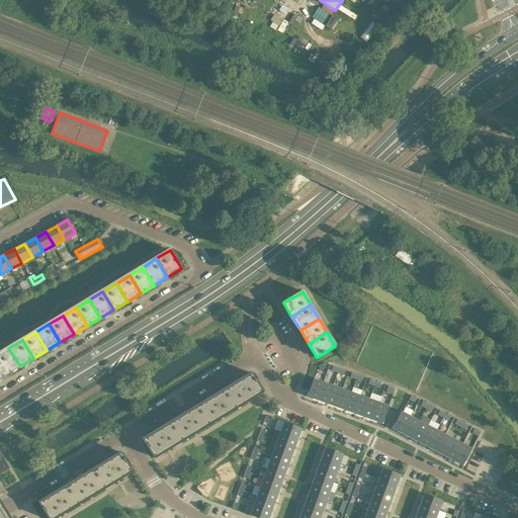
[(0,352),(0,363),(6,374),(20,366),(8,348),(0,352)]
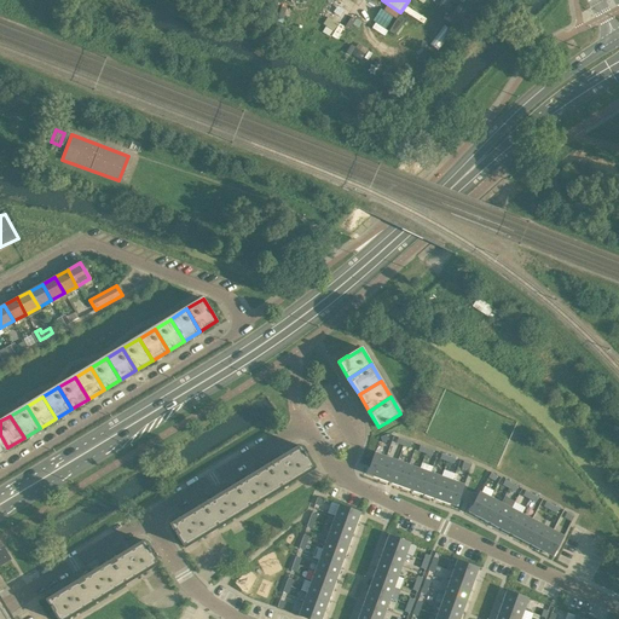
[(283,457),(296,479),(313,468),(305,456),(306,455),(300,446),(283,457)]
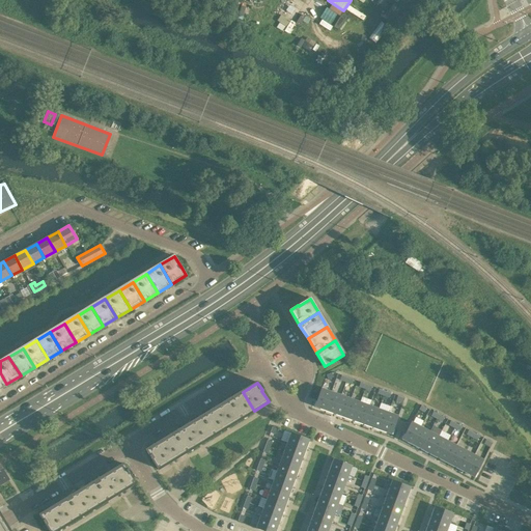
[(332,392),(330,391),(322,388),(314,407),(325,410),(332,392)]
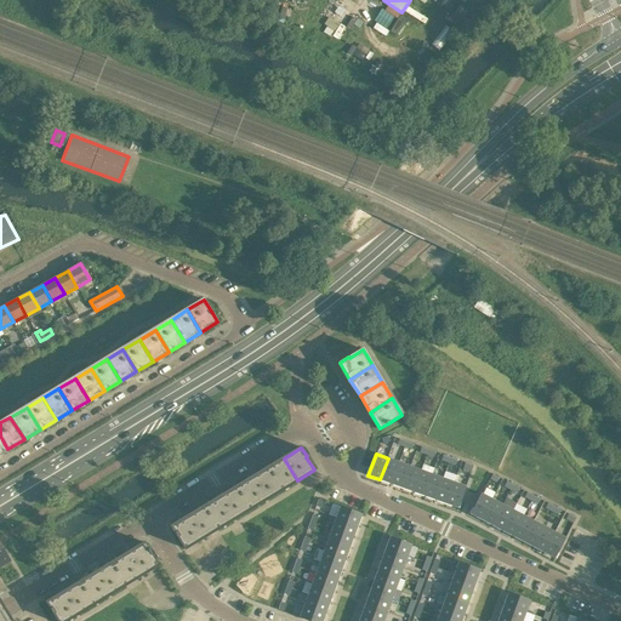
[(297,480),(284,459),(268,468),(281,490),(297,480)]
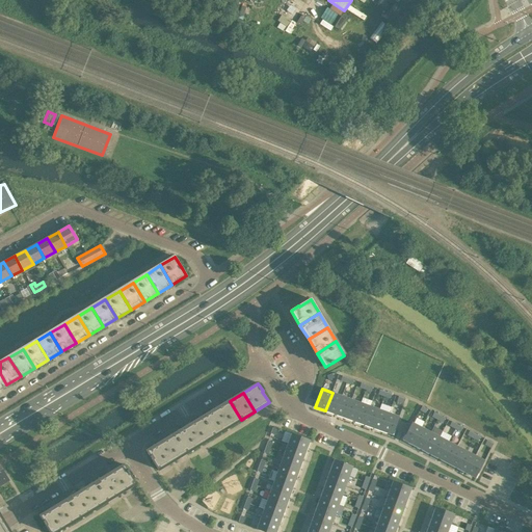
[(342,396),(335,394),(333,393),(325,410),(335,415),(342,396)]
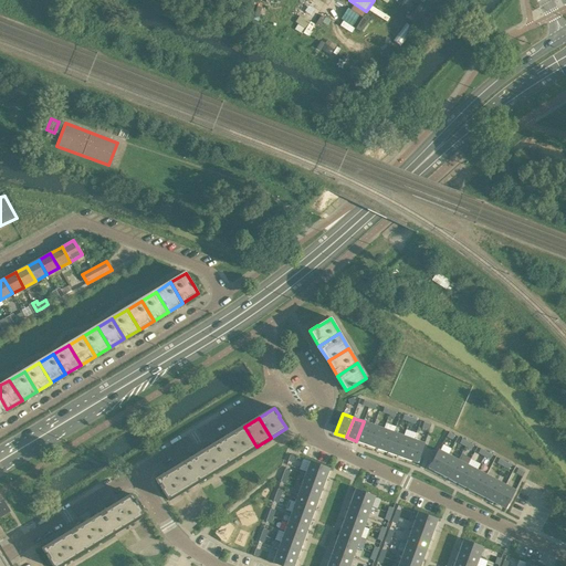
[(371,425),(364,421),(356,441),(367,444),(374,425),(371,425)]
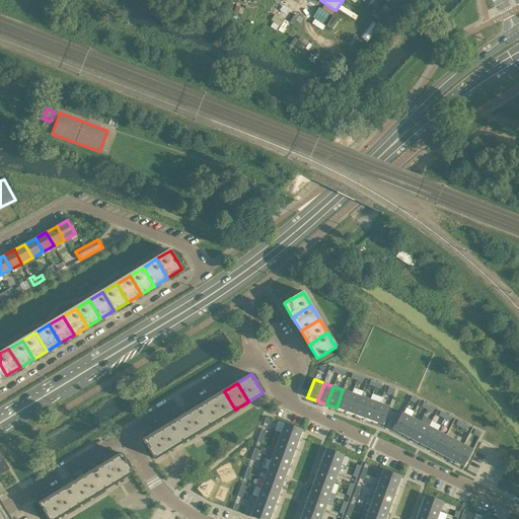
[(346,411),(352,393),(345,390),(343,389),(337,408),(346,411)]
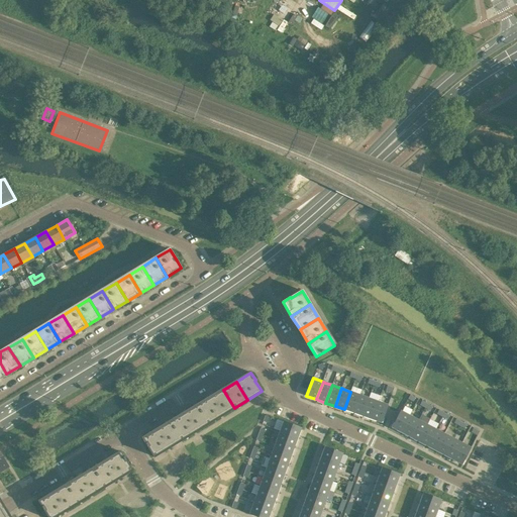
[(210,398),(221,416),(234,408),(223,390),(210,398)]
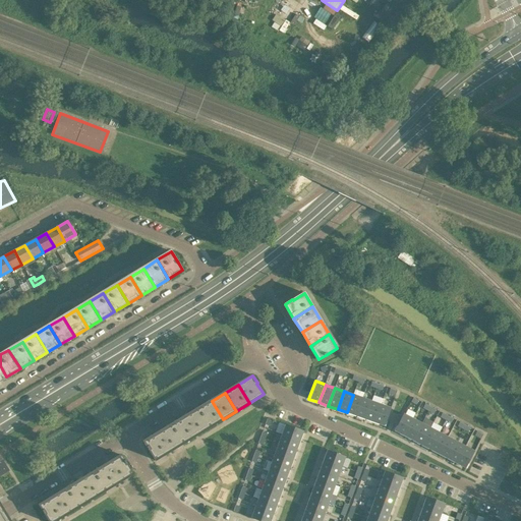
[(356,415),(362,398),(360,397),(353,395),(347,412),(356,415)]
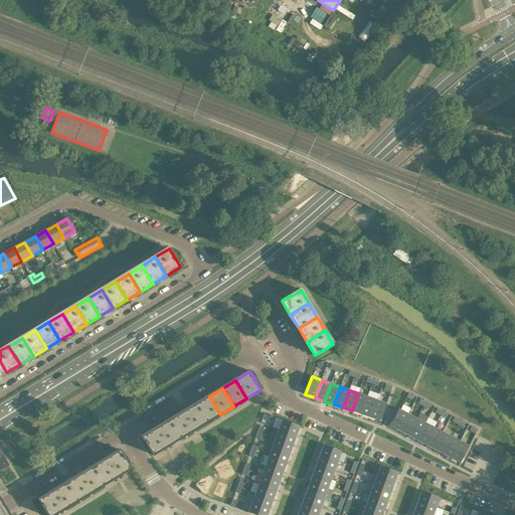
[(367,396),(360,393),(358,393),(352,410),(361,414),(367,396)]
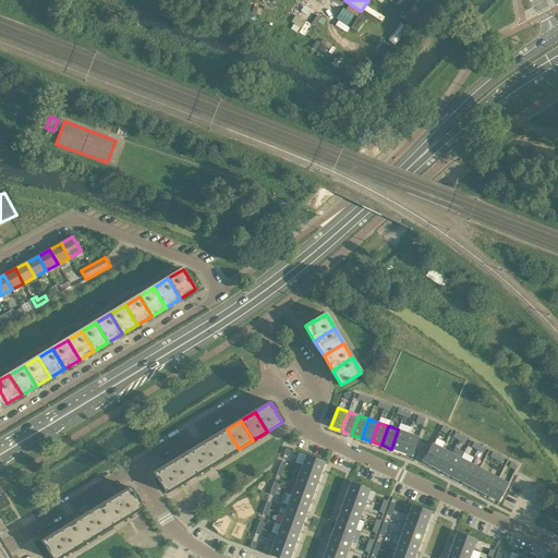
[(213,438),(225,458),(239,449),(227,429),(213,438)]
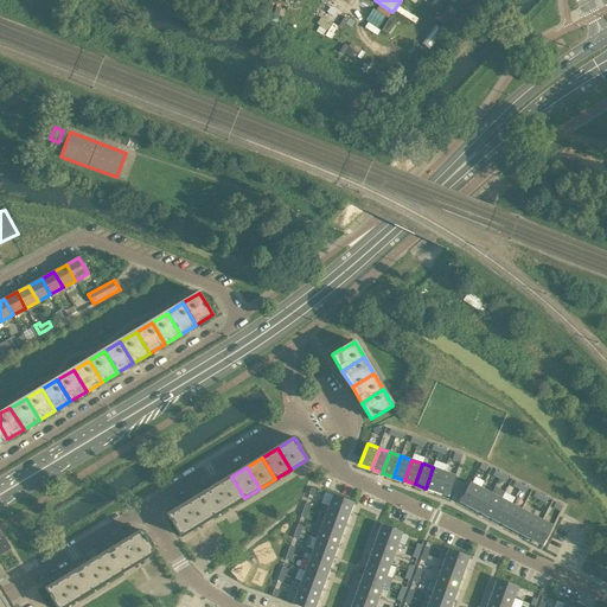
[(426,489),(436,492),(443,471),(441,471),(433,467),(426,489)]
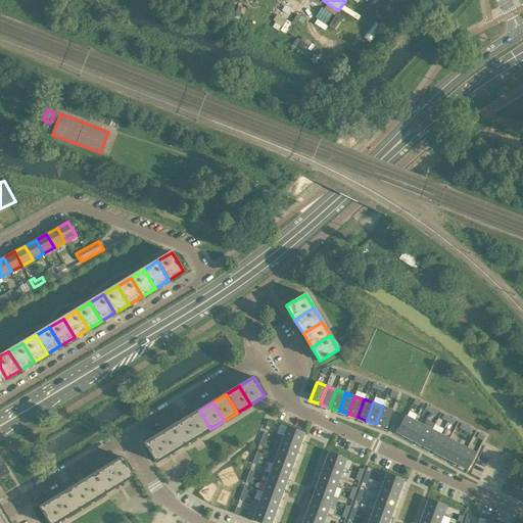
[(384,407),(382,406),(376,424),(386,427),(392,410),(384,407)]
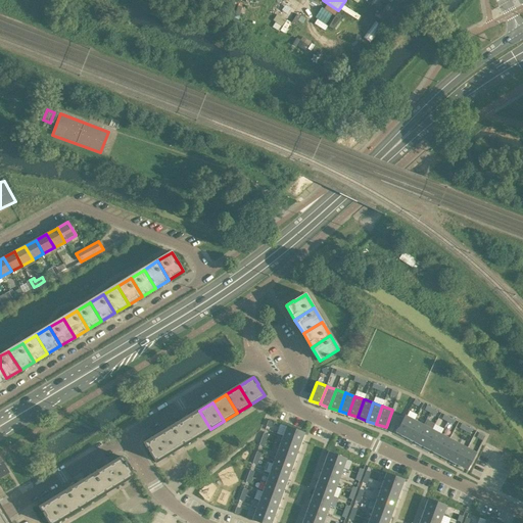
[(185,419),(196,437),(210,429),(199,411),(185,419)]
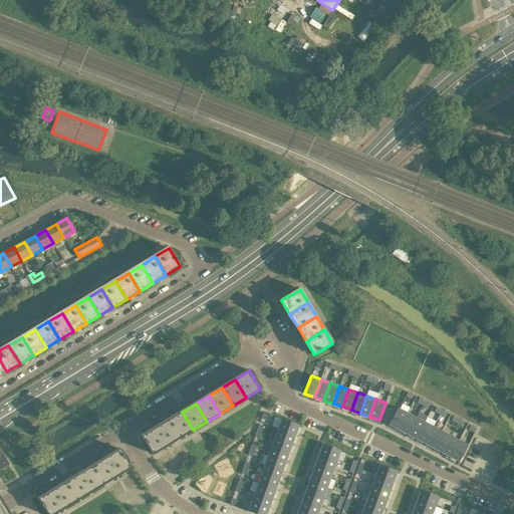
[(407,413),(405,412),(398,408),(389,424),(398,429),(407,413)]
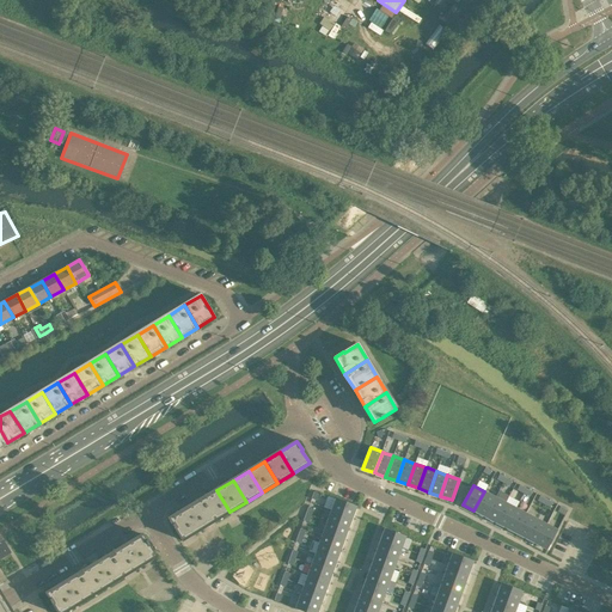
[(201,500),(214,521),(230,512),(216,490),(201,500)]
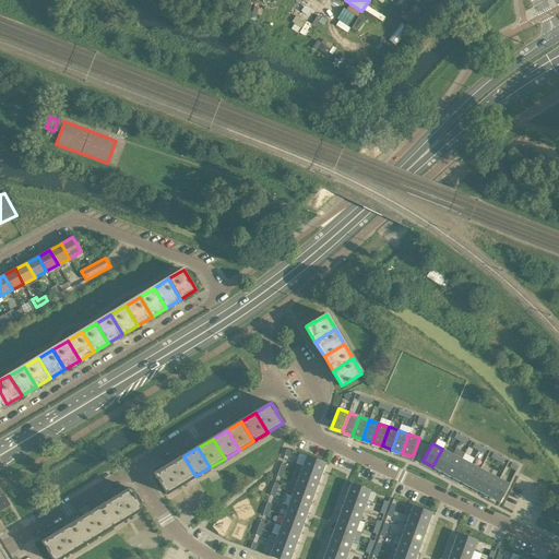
[(452,453),(444,450),(442,449),(432,466),(442,472),(452,453)]
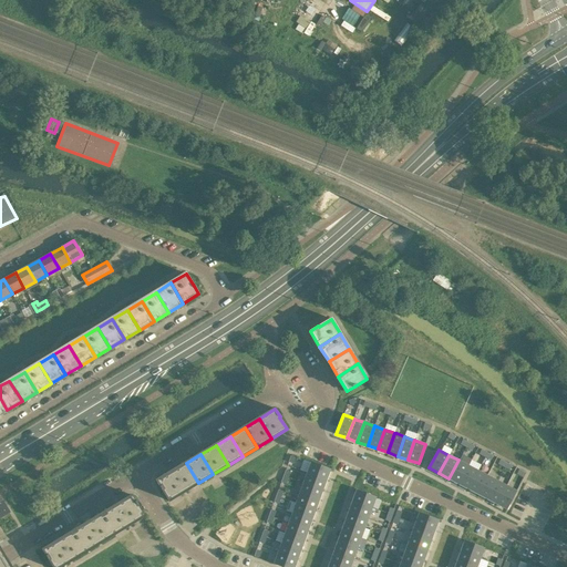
[(467,465),(465,464),(459,460),(449,478),(457,483),(467,465)]
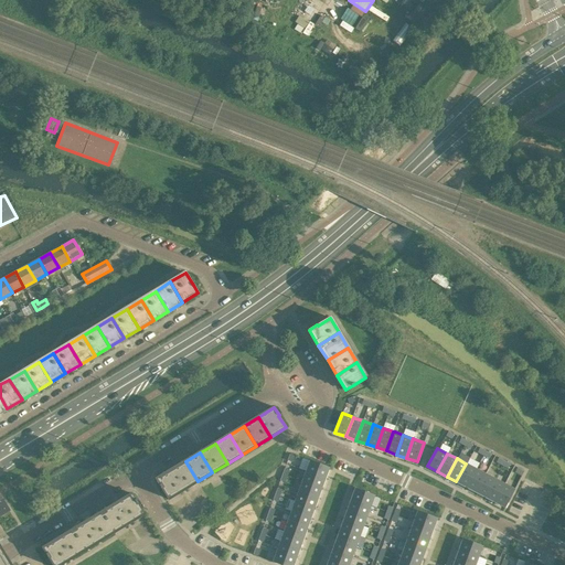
[(328,468),(309,460),(306,469),(305,471),(324,479),(328,468)]
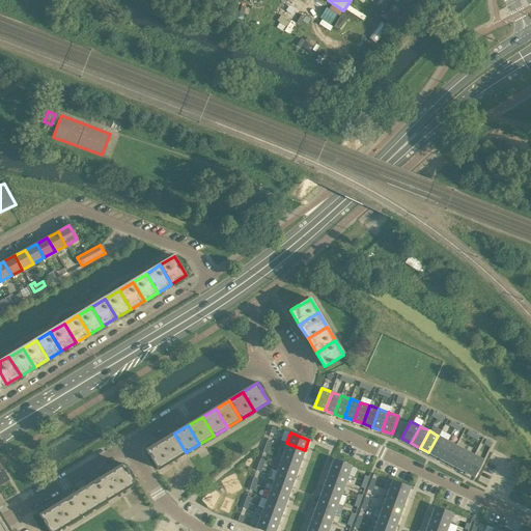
[(186,452),(174,434),(161,442),(172,460),(186,452)]
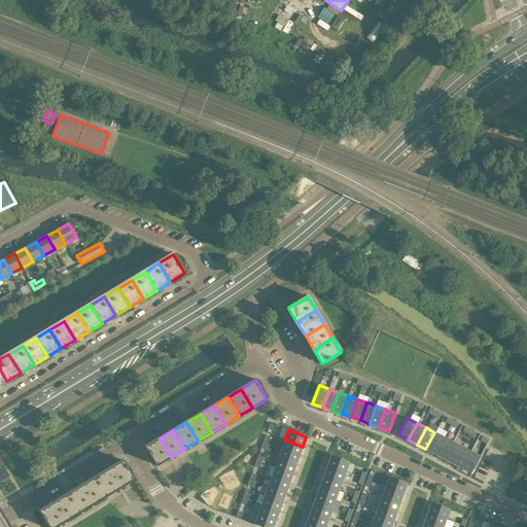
[(436,433),(434,432),(425,449),(434,454),(444,436),(436,433)]
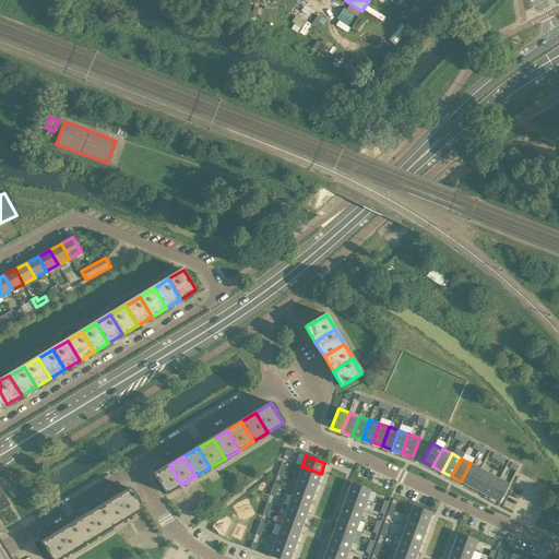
[(471,463),(461,482),(470,486),(479,468),(477,467),(471,463)]
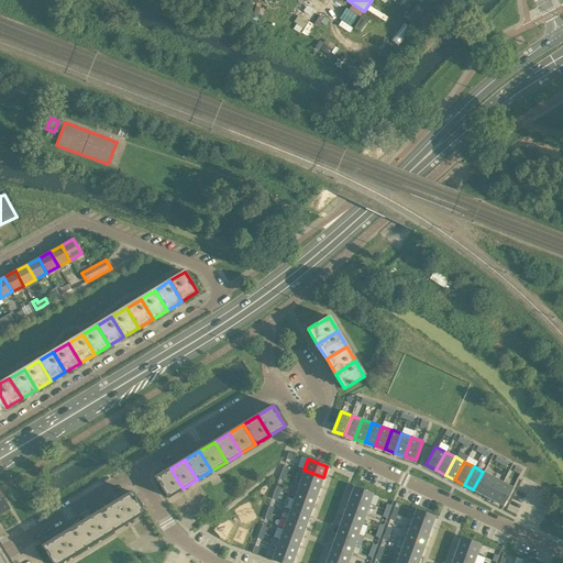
[(161,486),(167,498),(183,488),(170,468),(155,478),(159,486),(161,486)]
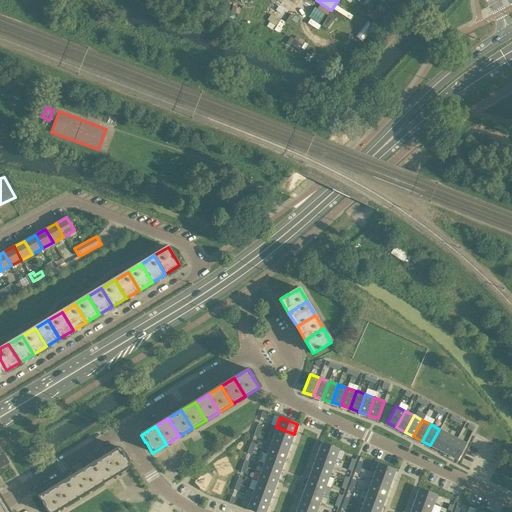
[(276,427),(275,429),(273,436),(290,443),(294,434),(276,427)]
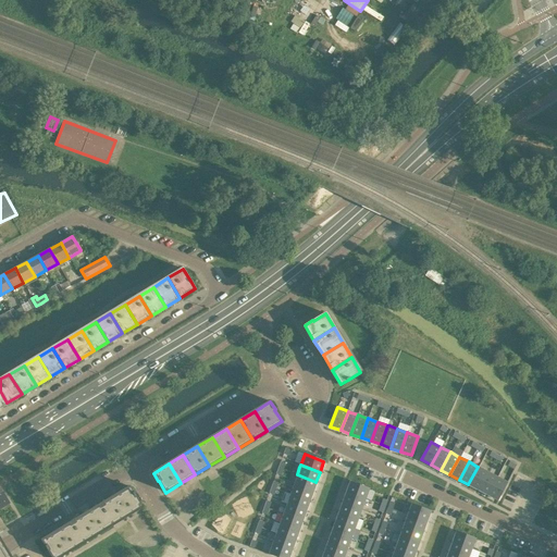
[(487,471),(480,467),(478,467),(468,484),(478,490),(487,471)]
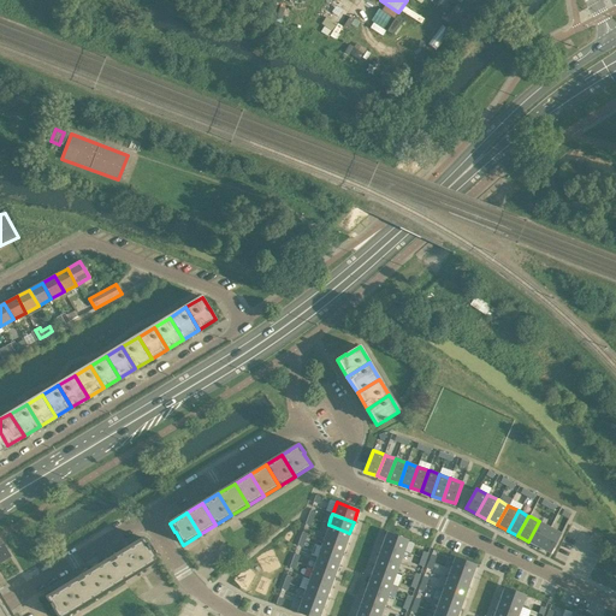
[(549,526),(546,526),(539,521),(528,542),(538,546),(549,526)]
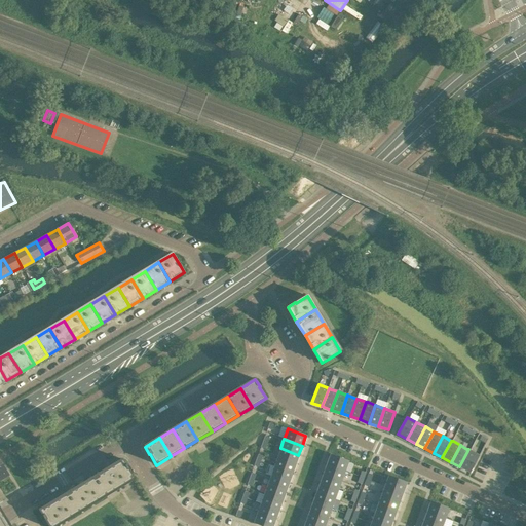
[(277,455),(277,457),(295,464),(298,455),(280,448),(277,455)]
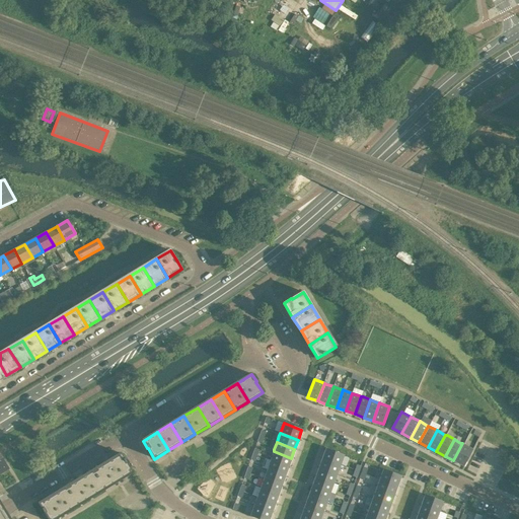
[(462,443),(453,460),(463,465),(472,448),(464,444),(462,443)]
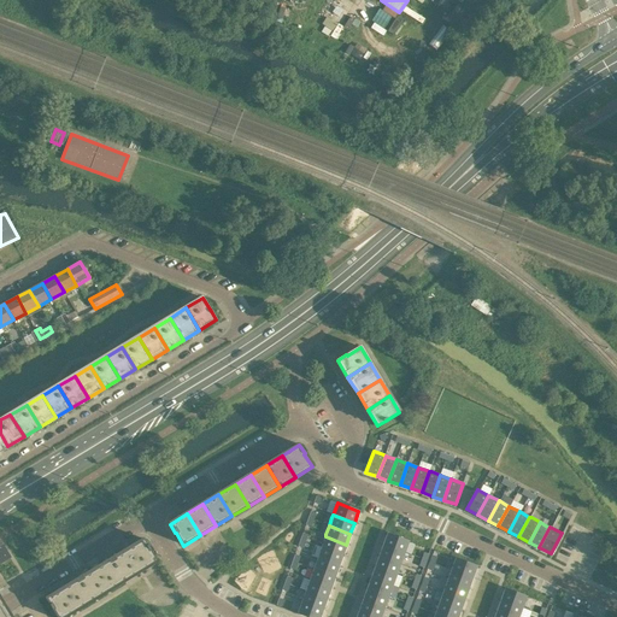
[(409,541),(388,534),(383,546),(405,553),(409,541)]
